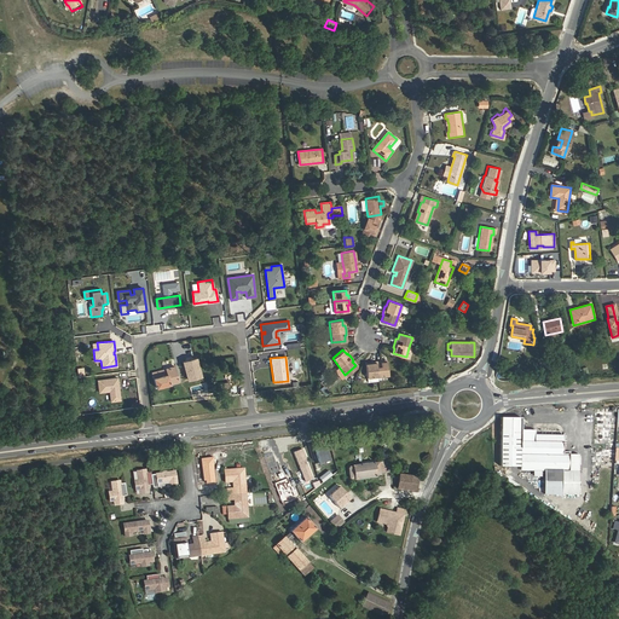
[(183,362),(187,380),(201,376),(196,358),(183,362)]
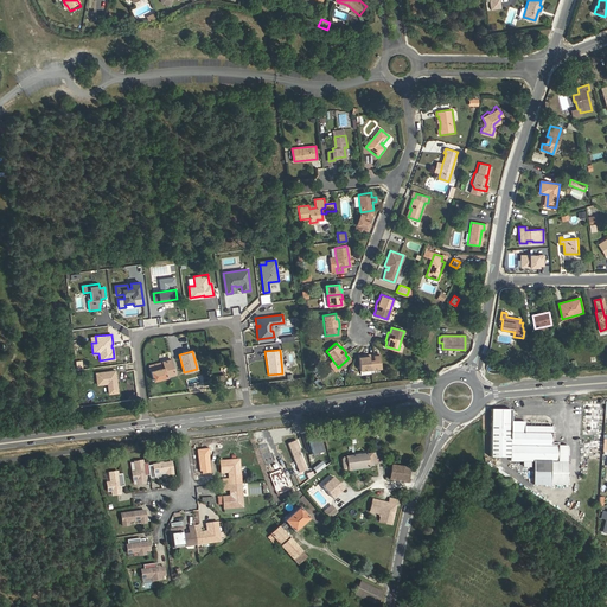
[(363,356),(358,357),(359,370),(370,369),(379,368),(378,353),(372,355),(372,353),(369,353),(363,355),(363,356)]
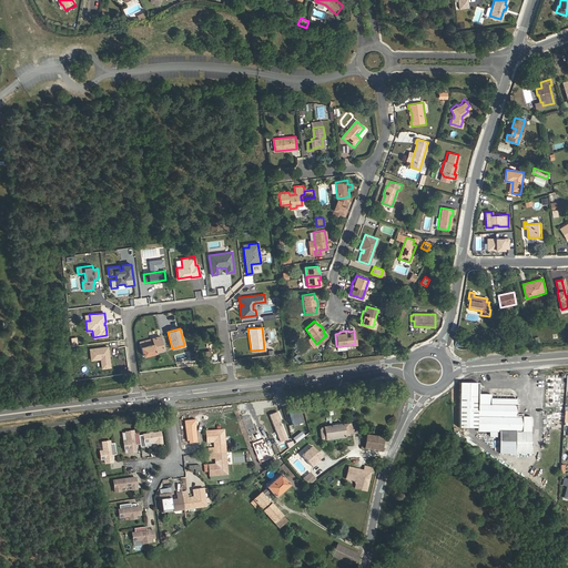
[(140,342),(144,355),(164,350),(160,336),(140,342)]
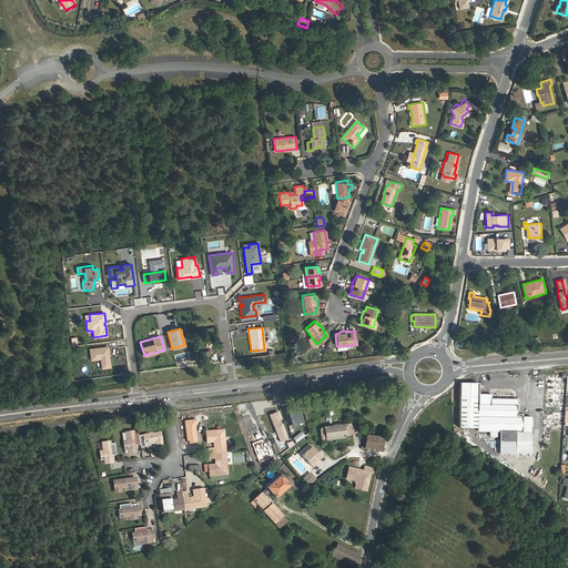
[(108,346),(89,348),(91,359),(100,358),(101,367),(110,366),(108,346)]
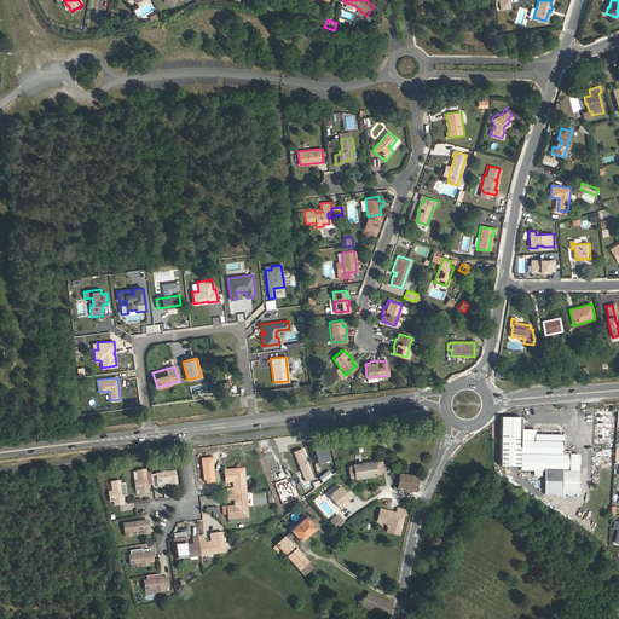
[(544,475),(544,481),(563,482),(563,485),(562,495),(578,495),(579,456),(565,456),(565,435),(536,435),(536,431),(521,431),(521,418),(513,418),(502,418),(501,470),(541,470),(542,475),(544,475)]
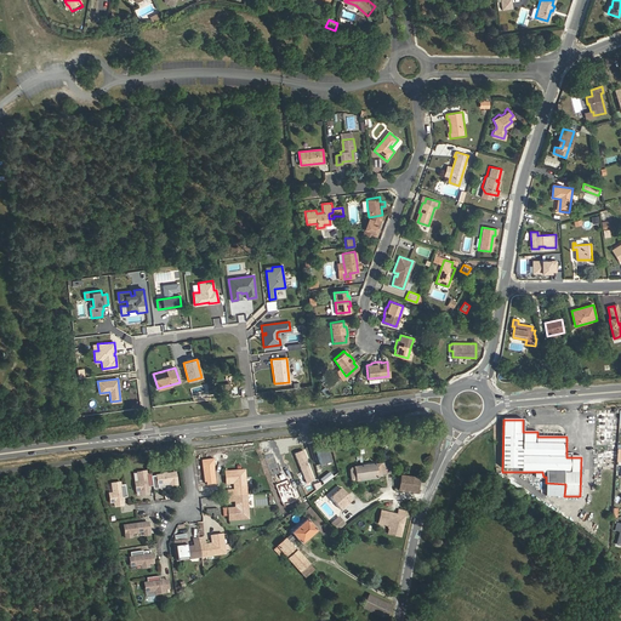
[(382,476),(382,474),(381,463),(352,467),(349,469),(351,480),(355,480),(355,482),(379,478),(379,477),(382,476)]
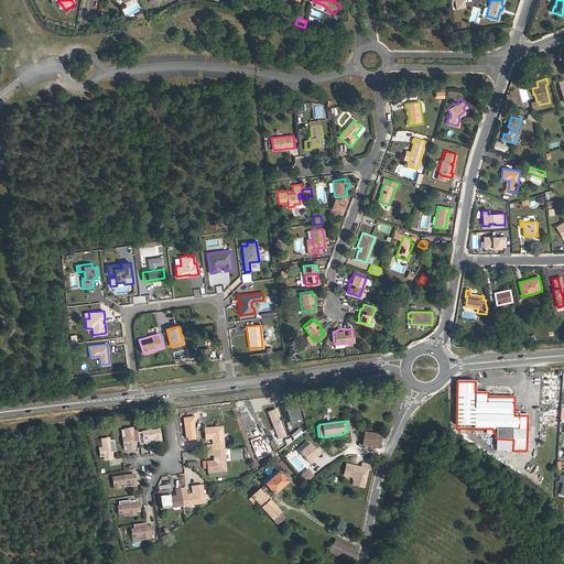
[(224,472),(221,449),(219,427),(205,429),(206,440),(212,438),(213,445),(206,445),(207,451),(207,455),(214,455),(214,462),(207,462),(208,473),(224,472)]
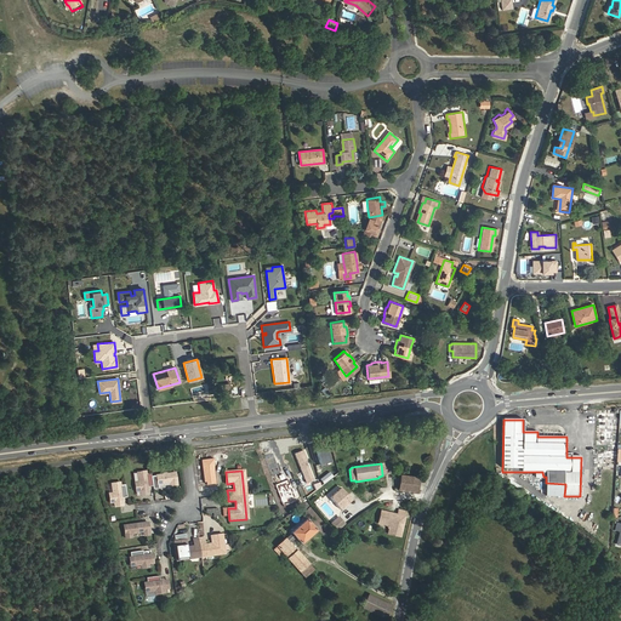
[(152,477),(152,474),(147,474),(146,472),(138,473),(140,482),(135,483),(136,491),(141,490),(141,495),(149,494),(148,486),(153,485),(152,477)]
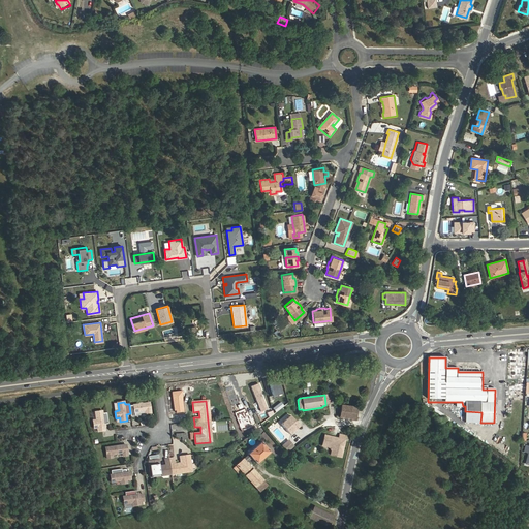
[(151,413),(150,403),(129,406),(130,413),(130,416),(135,415),(134,412),(146,410),(146,414),(151,413)]
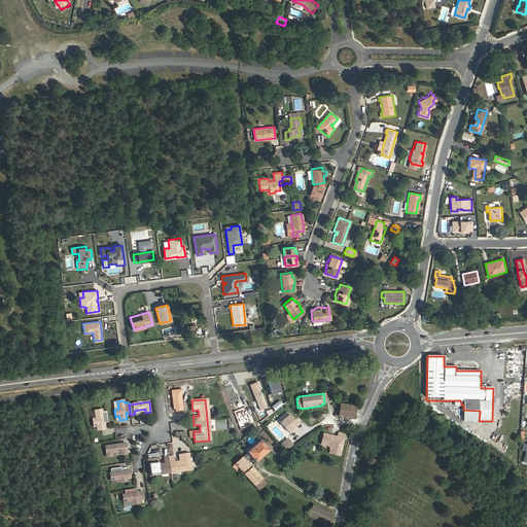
[(100,403),(93,405),(94,412),(91,413),(92,420),(95,419),(96,423),(102,422),(102,416),(106,415),(104,405),(100,406),(100,403)]
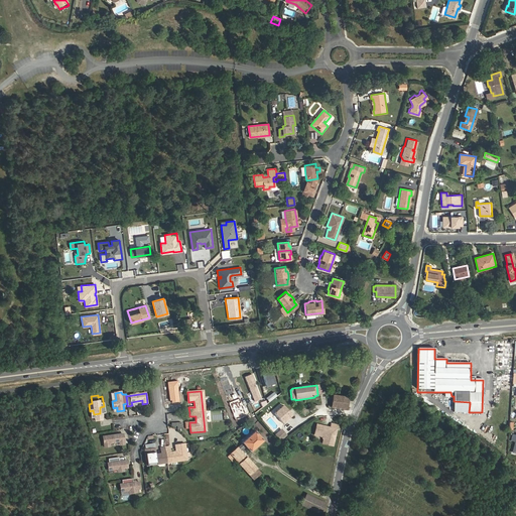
[(347,410),(349,397),(334,395),(332,408),(347,410)]
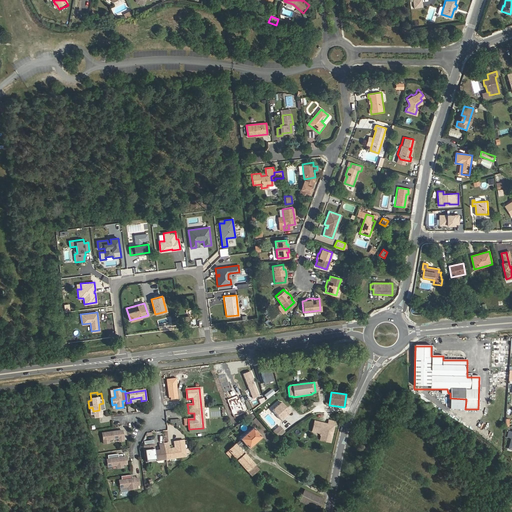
[(466,399),(450,398),(450,409),(465,409),(466,401),(466,399)]
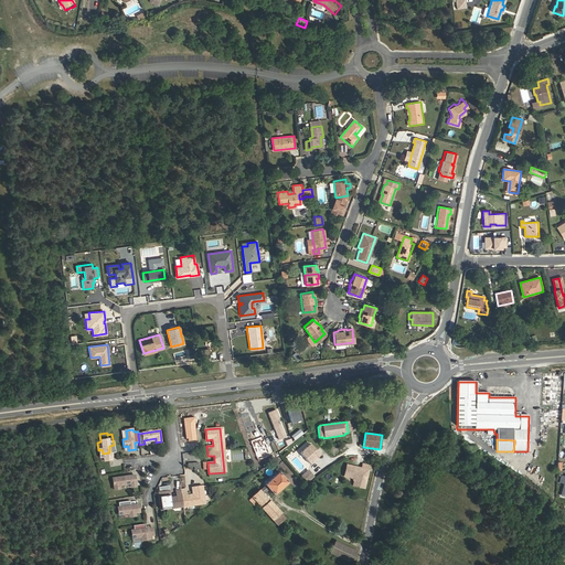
[(320,455),(310,445),(300,454),(310,464),(320,455)]
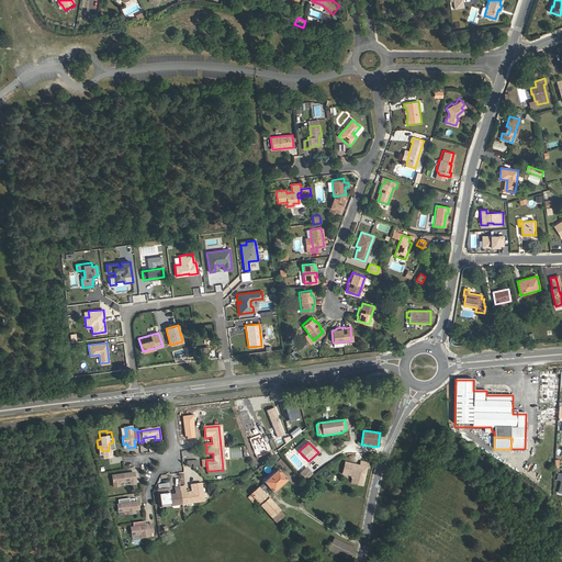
[(364,486),(369,463),(362,462),(361,465),(361,468),(359,467),(359,465),(346,462),(344,473),(357,475),(355,484),(364,486)]
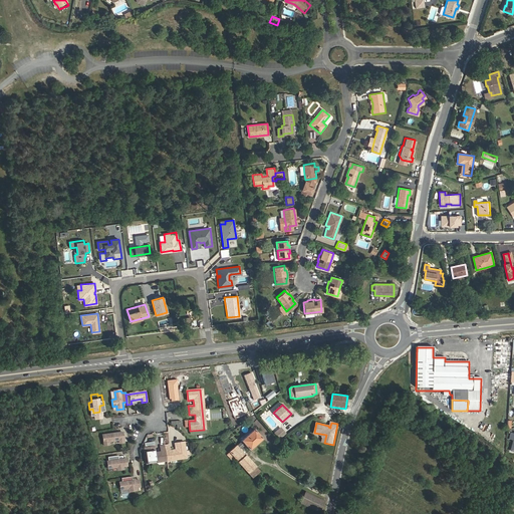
[(280,439),(286,434),(281,428),(275,433),(280,439)]
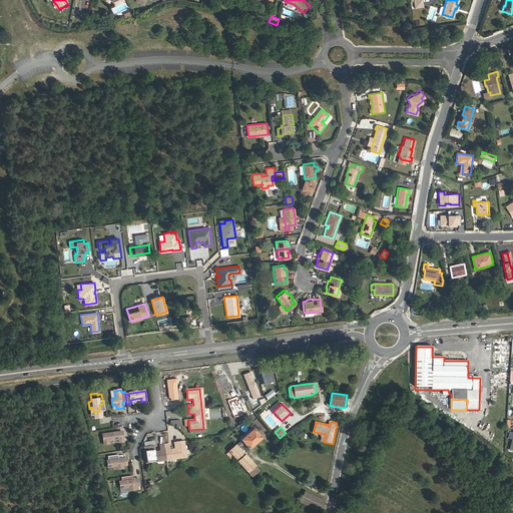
[(262,438),(253,429),(240,441),(248,450),(262,438)]
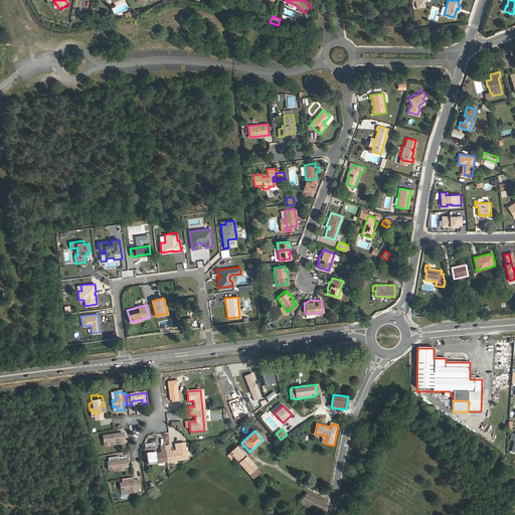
[(123,434),(104,436),(105,446),(110,446),(110,442),(120,441),(120,444),(125,444),(123,434)]
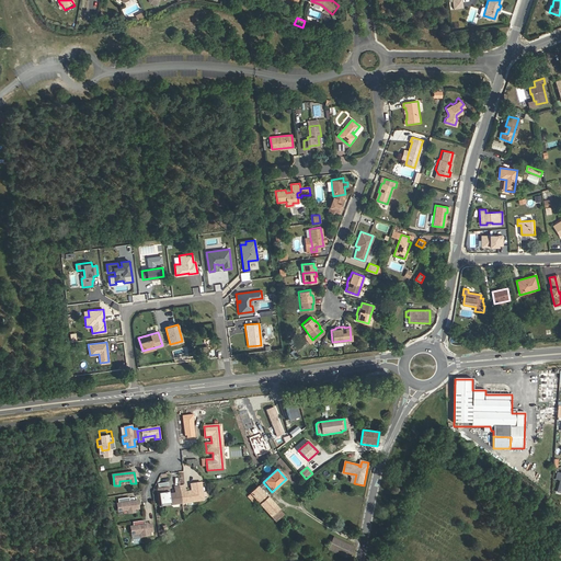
[(356,474),(343,472),(343,473),(351,476),(353,478),(352,483),(354,483),(356,474)]
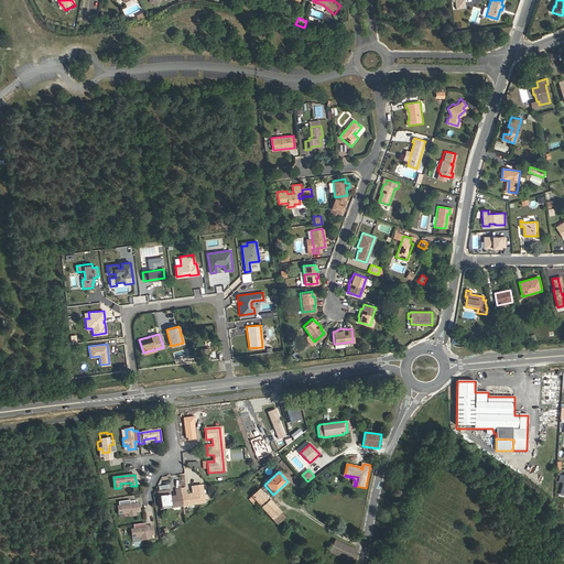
[(183,503),(205,500),(203,486),(192,487),(193,494),(186,495),(185,488),(181,489),(175,489),(176,496),(170,497),(170,490),(159,492),(161,507),(183,503)]
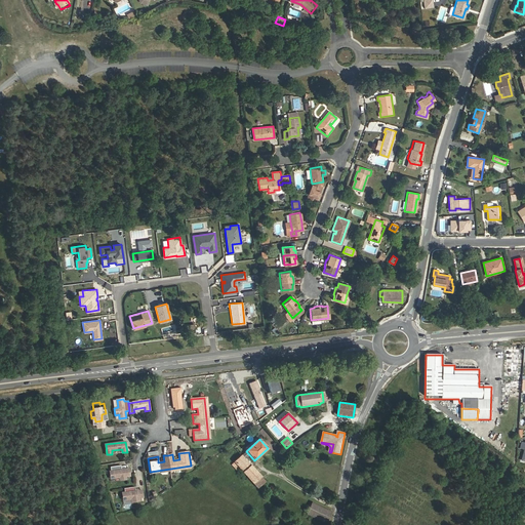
[(265,492),(267,490),(265,488),(268,486),(265,483),(266,482),(242,455),(232,465),(237,470),(239,468),(257,488),(259,487),(265,492)]
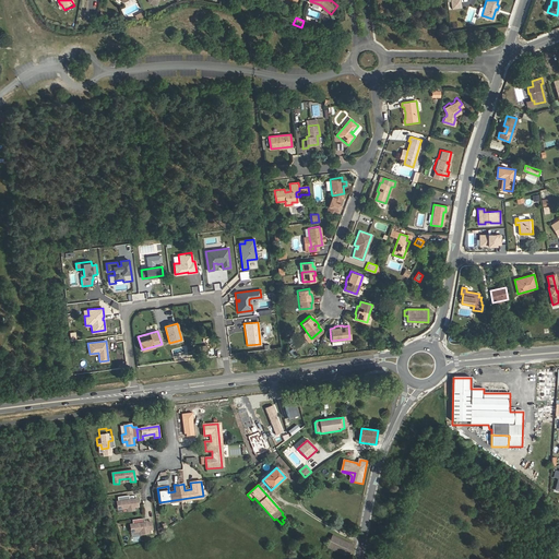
[(129,496),(118,497),(119,501),(118,501),(118,509),(129,508),(134,507),(139,507),(138,499),(130,500),(129,496)]
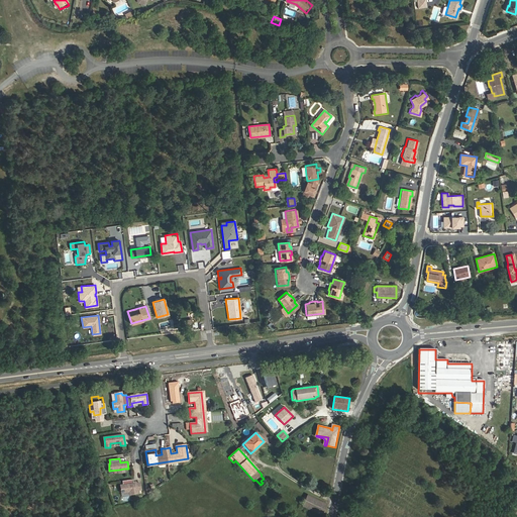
[(188,458),(168,461),(147,464),(147,467),(168,463),(188,460),(188,458)]
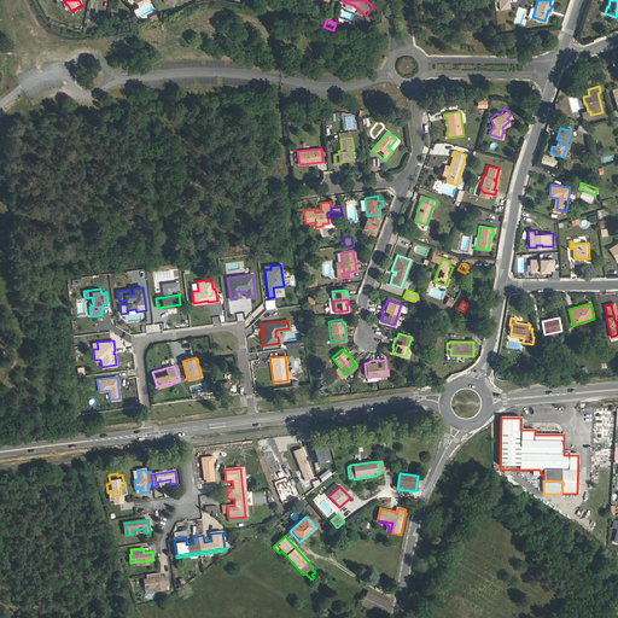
[(159,573),(147,575),(147,579),(145,579),(146,588),(156,587),(156,590),(164,589),(164,586),(169,586),(168,577),(159,578),(159,573)]
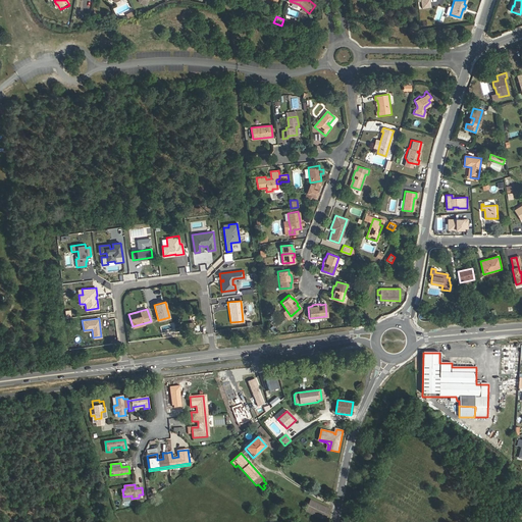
[(324,520),(329,509),(311,500),(305,511),(324,520)]
